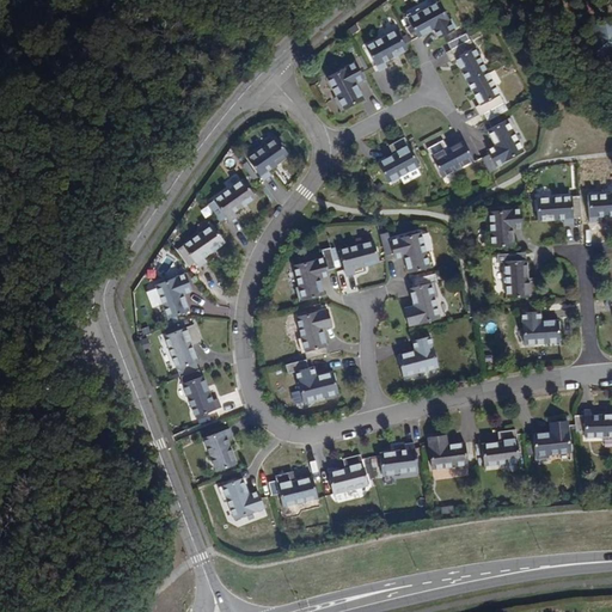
[(405,16),(417,38),(433,30),(438,38),(453,29),(439,2),(418,12),(417,10),(405,16)]
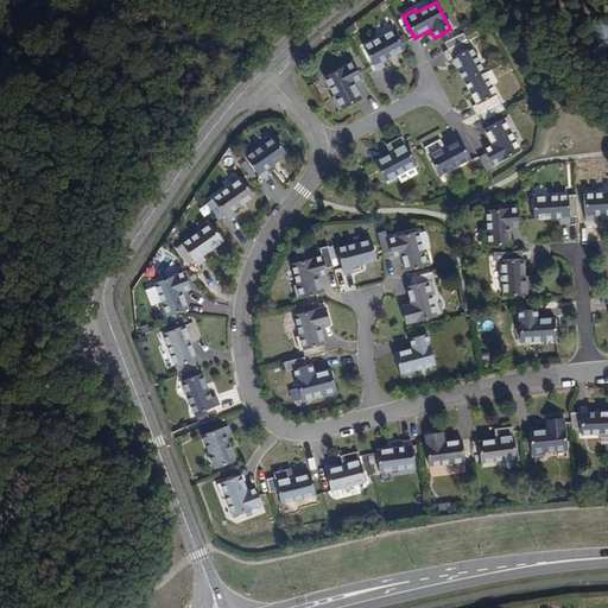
[(403,51),(392,32),(361,50),(374,73),(382,68),(380,64),(403,51)]
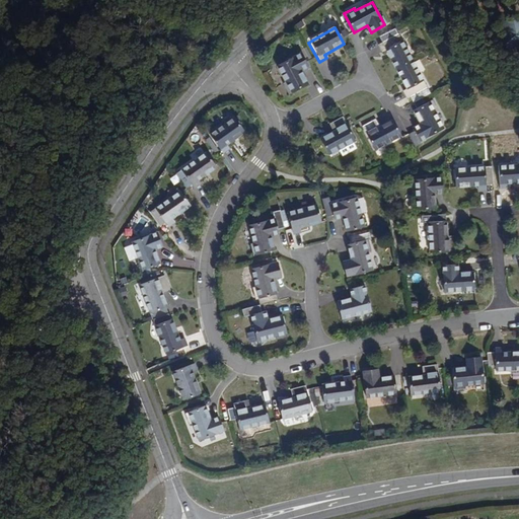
[(385,51),(395,70),(412,61),(397,33),(377,45),(381,52),(385,51)]
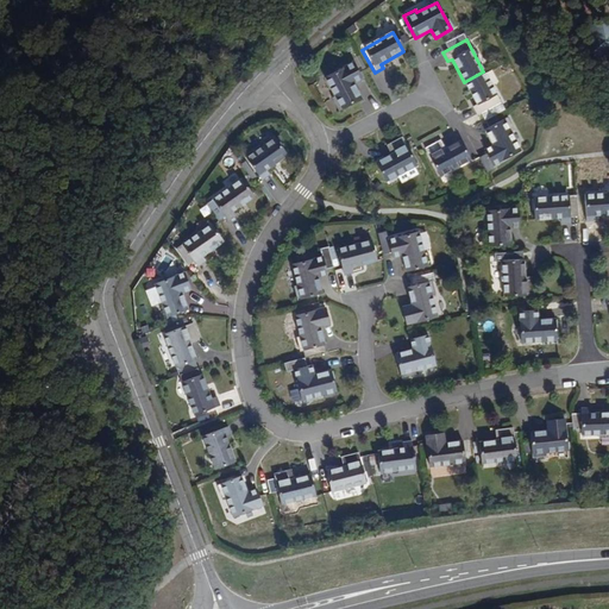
[(338,113),(360,101),(352,85),(360,80),(353,66),(325,80),(334,99),(331,100),(338,113)]
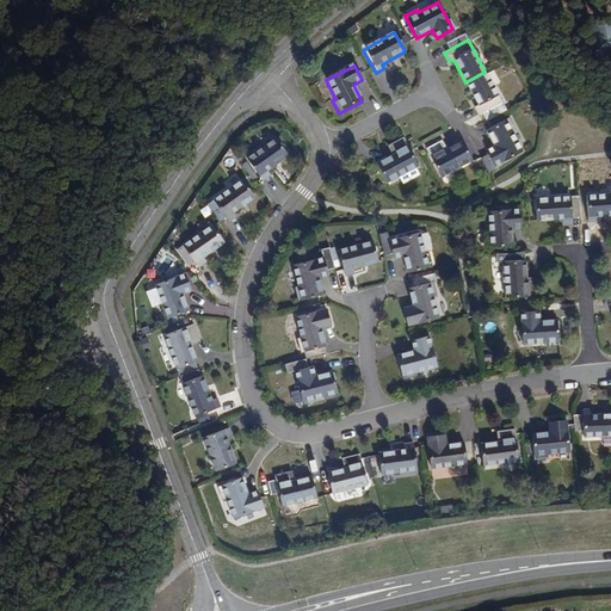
[(485,72),(466,82),(476,105),(473,106),(477,115),(481,113),(485,121),(504,110),(485,72)]
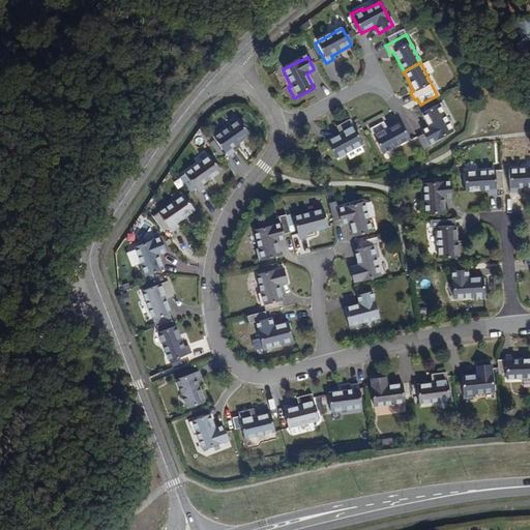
[(428,143),(450,130),(442,116),(445,114),(439,101),(420,112),(427,125),(419,129),(421,134),(415,138),(423,154),(431,150),(428,143)]
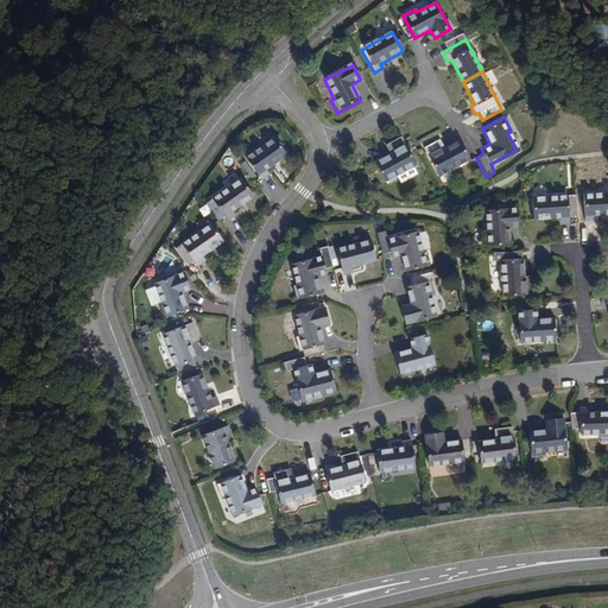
[(399,138),(382,147),(388,156),(373,164),(382,182),(415,165),(399,138)]
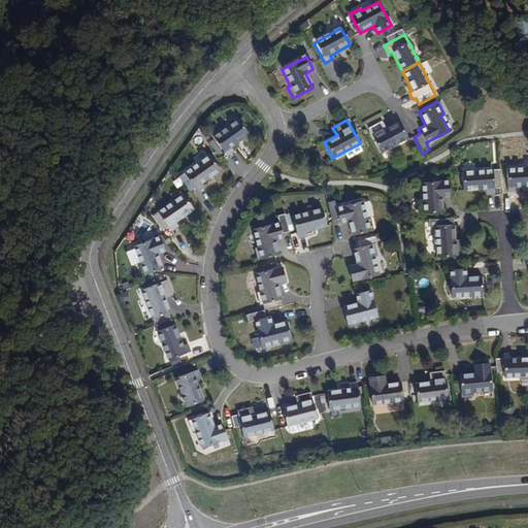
[(232,147),(250,136),(240,121),(213,137),(227,157),(235,152),(232,147)]
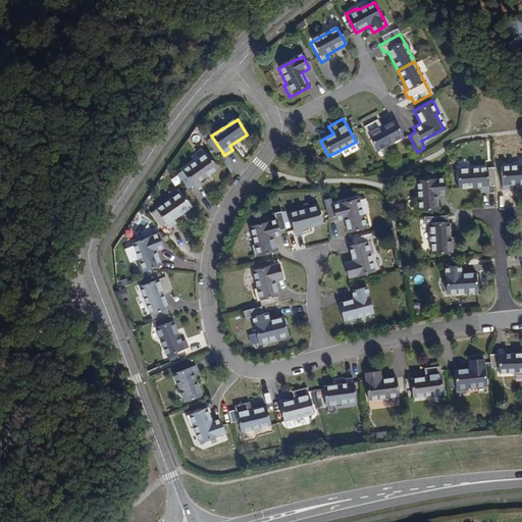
[(403,137),(394,121),(380,127),(376,120),(363,127),(375,151),(403,137)]
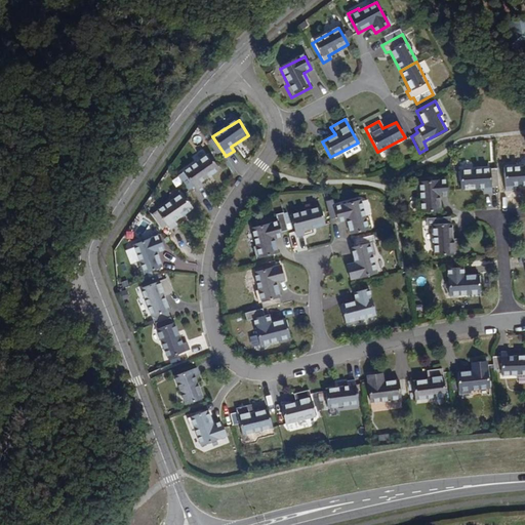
[(219,169),(210,155),(179,175),(190,190),(195,187),(197,191),(203,186),(201,182),(219,169)]
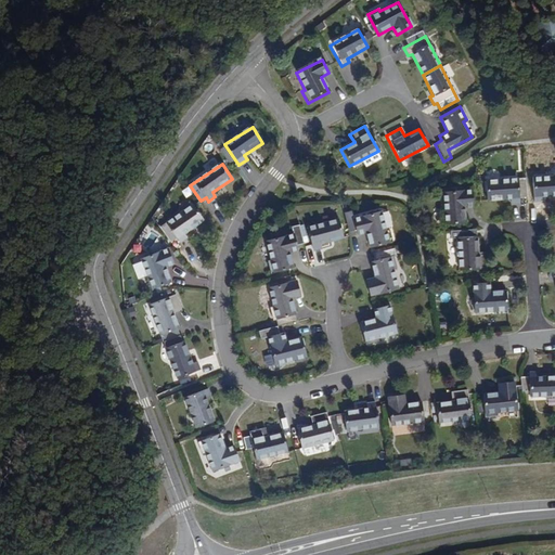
[(364,169),(368,178),(377,173),(374,166),(364,169)]
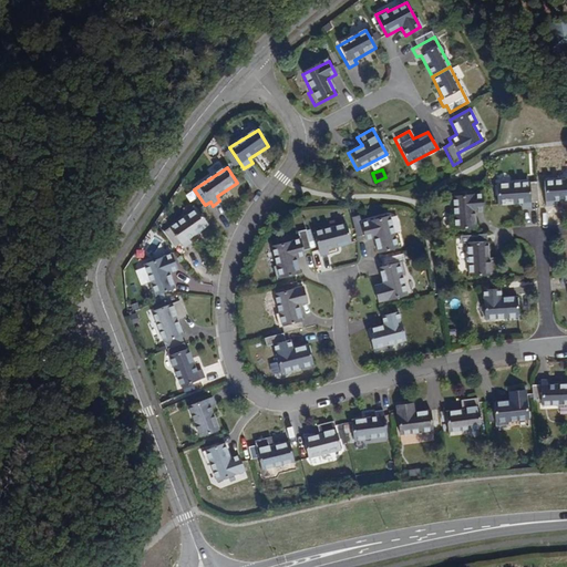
[(553,208),(553,204),(566,202),(566,181),(543,183),(545,208),(553,208)]
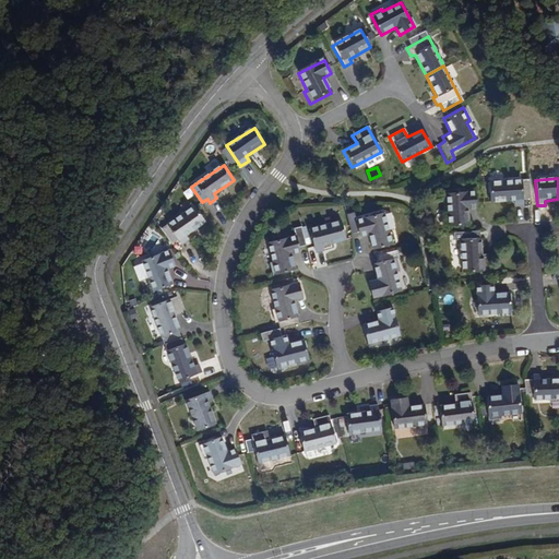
[(488,183),(490,203),(513,202),(513,206),(522,206),(522,201),(530,201),(528,181),(488,183)]
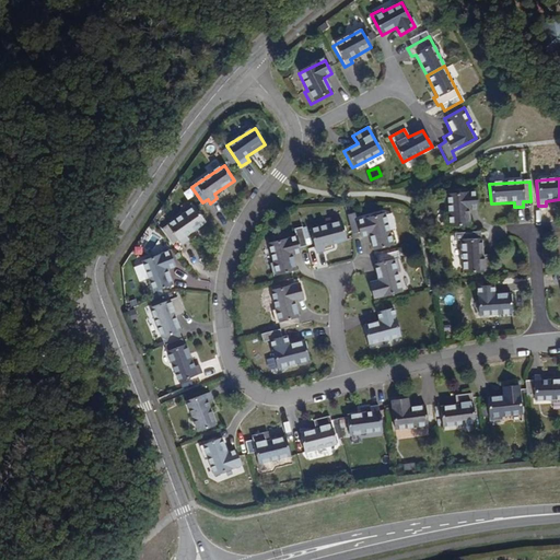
[(467,210),(476,210),(475,193),(446,195),(447,214),(444,214),(445,229),(468,226),(467,210)]
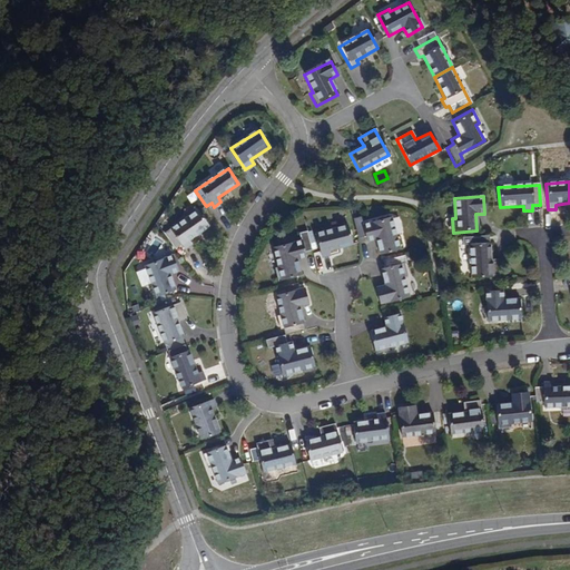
[(193,244),(189,239),(208,226),(197,209),(170,228),(185,249),(193,244)]
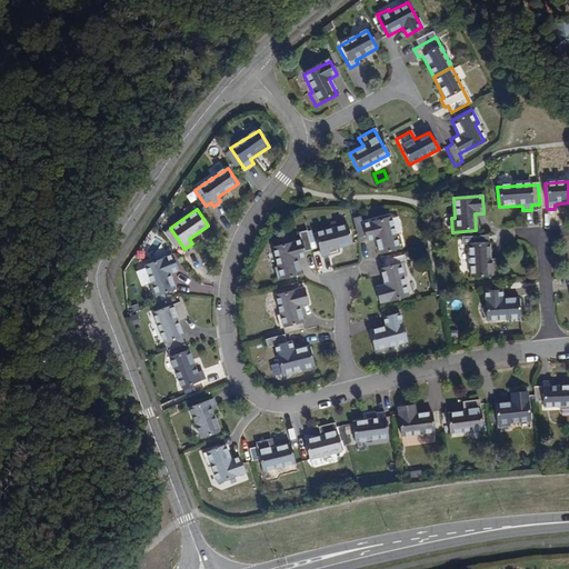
[(401,249),(398,236),(395,237),(390,217),(361,223),(359,215),(351,217),(357,236),(365,235),(366,240),(375,238),(378,255),(401,249)]
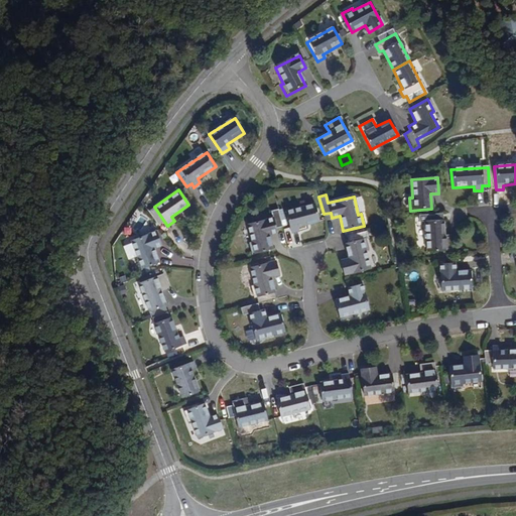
[(297,231),(296,227),(317,221),(313,204),(284,212),(289,233),(297,231)]
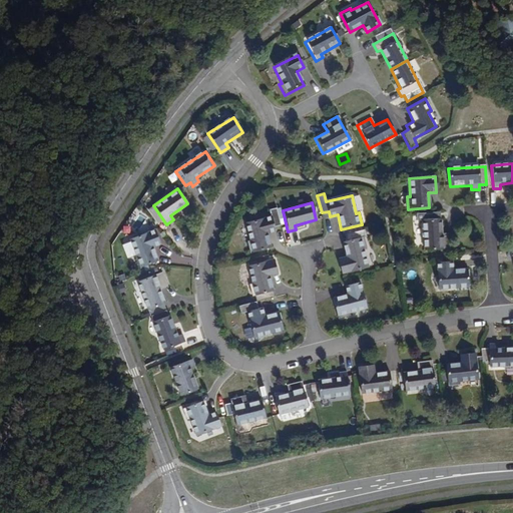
[(269,248),(266,234),(274,232),(273,230),(280,227),(276,209),(269,211),(270,217),(244,224),(248,240),(245,241),(249,253),(269,248)]
